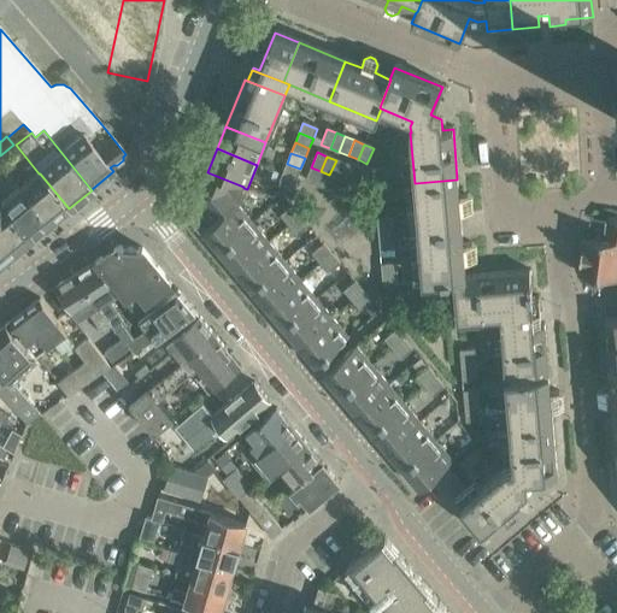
[(329,175),(339,178),(345,164),(336,160),(329,175)]
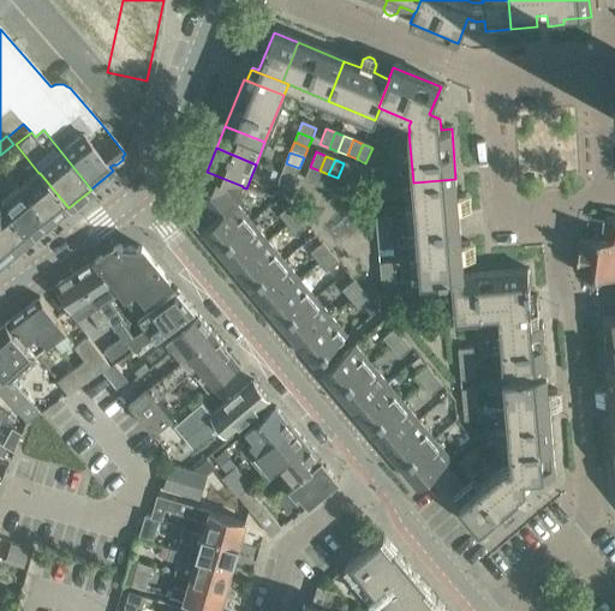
[(286,163),(282,171),(297,177),(299,168),(286,163)]
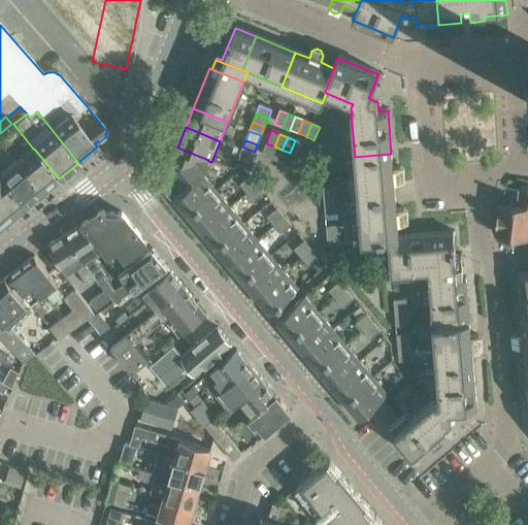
[(298,156),(303,143),(295,140),(290,153),(298,156)]
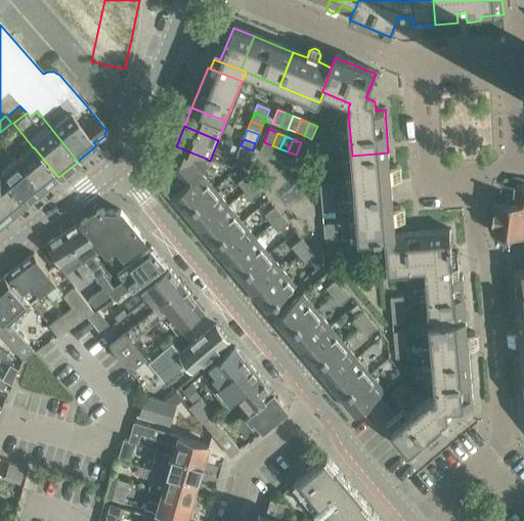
[(259,155),(267,158),(272,145),(264,142),(259,155)]
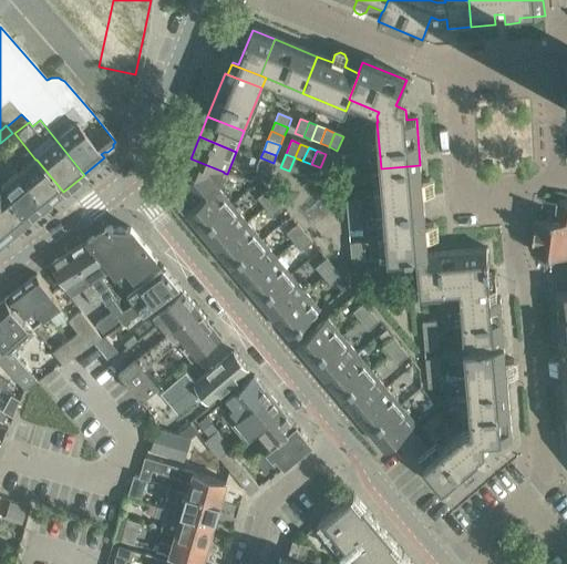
[(326,154),(320,167),(329,172),(334,157),(326,154)]
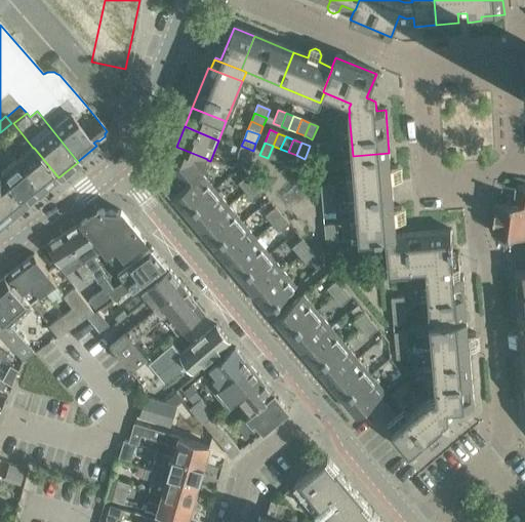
[(317,146),(318,155),(331,153),(330,145),(317,146)]
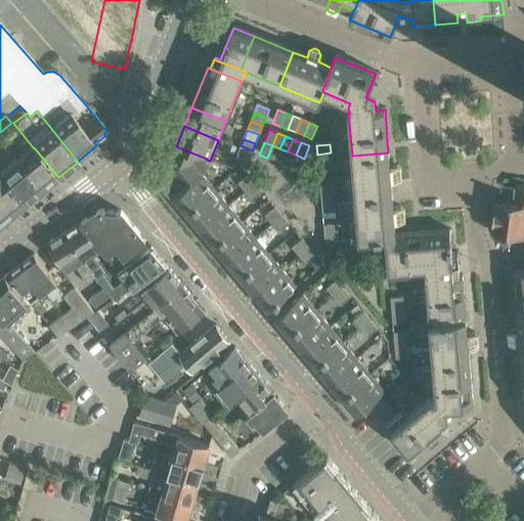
[(241,145),(237,153),(250,158),(253,150),(241,145)]
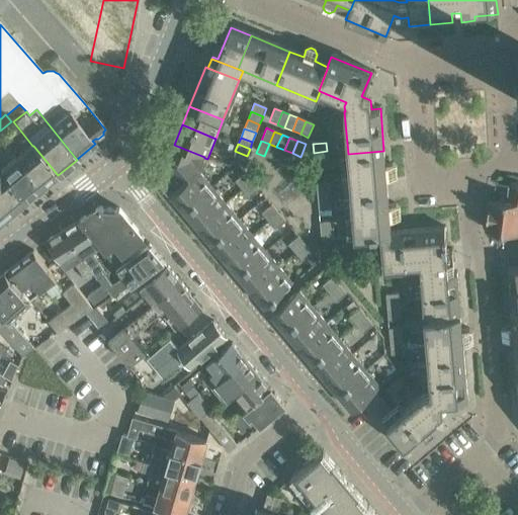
[(264,156),(271,160),(276,147),(269,144),(264,156)]
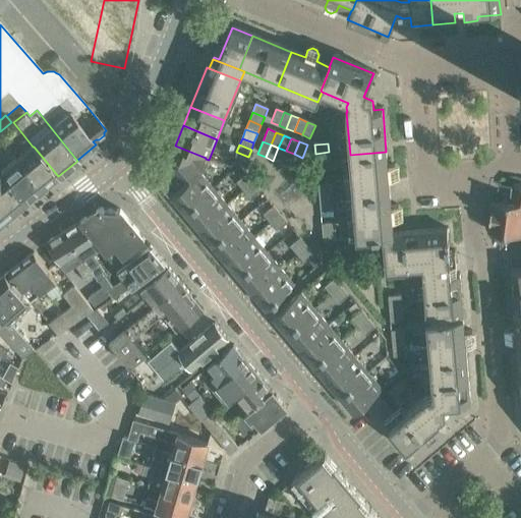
[(171,196),(172,197),(199,174),(199,173),(206,159),(206,158),(175,146),(160,183),(171,196)]
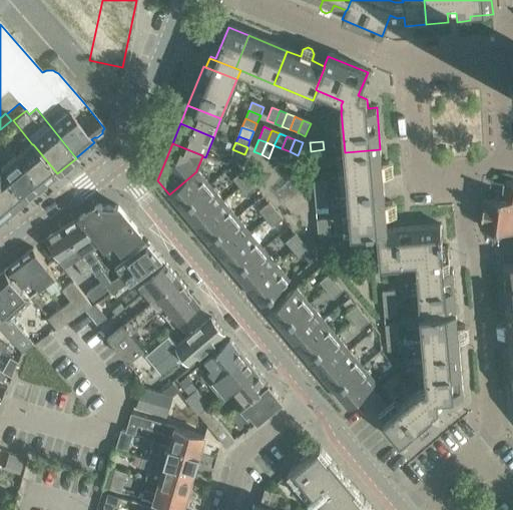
[(32,144),(15,158),(39,187),(56,173),(56,174),(57,173),(33,144),(32,144)]
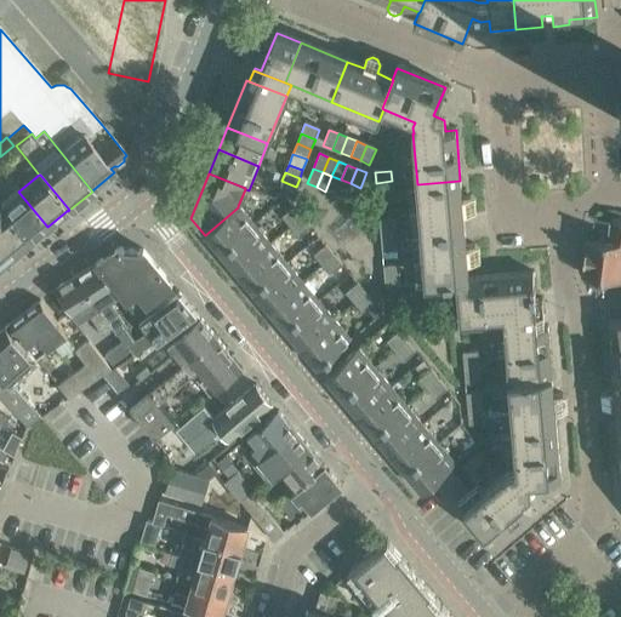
[(325,192),(335,195),(341,180),(331,176),(325,192)]
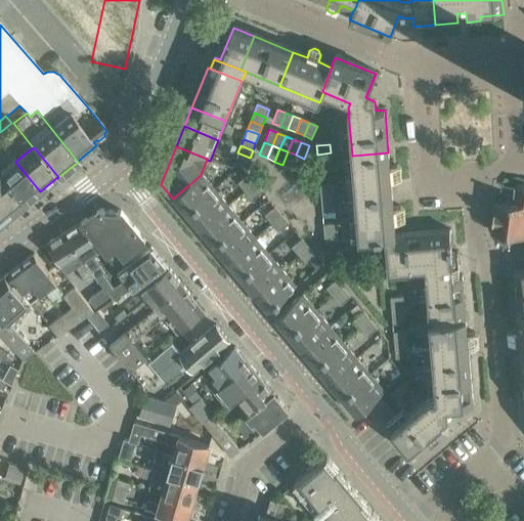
[(282,165),(291,168),(296,155),(288,152),(282,165)]
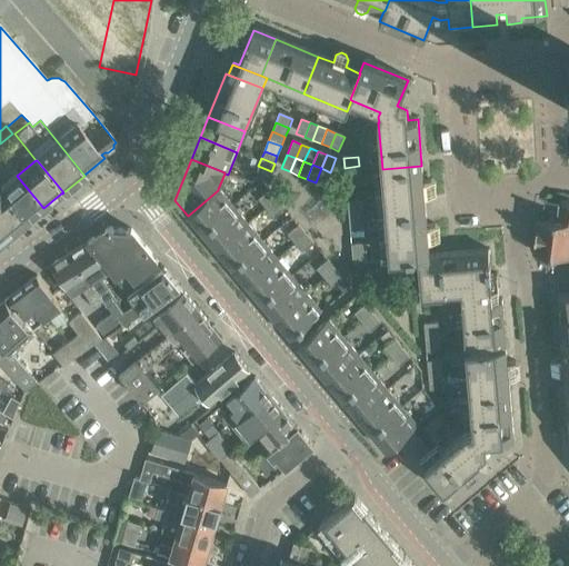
[(271,171),(258,166),(255,174),(268,178),(271,171)]
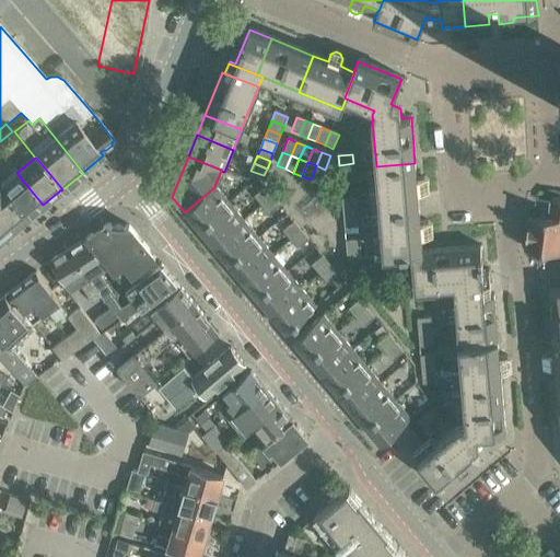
[(339,165),(340,174),(353,173),(353,163),(339,165)]
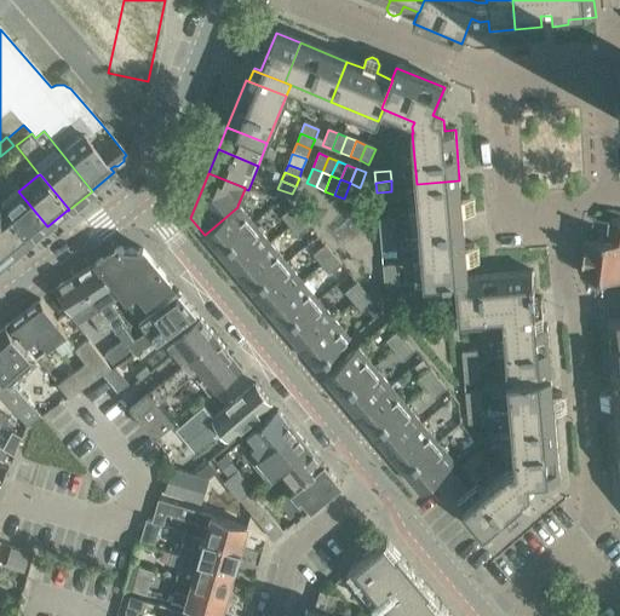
[(417,184),(420,234),(464,230),(461,212),(471,212),(475,207),(474,201),(470,197),(460,199),(459,180),(417,184)]
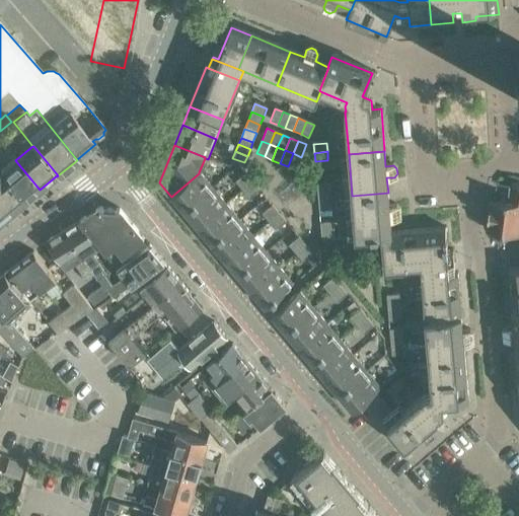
[(293,153),(288,166),(296,169),(301,157),(293,153)]
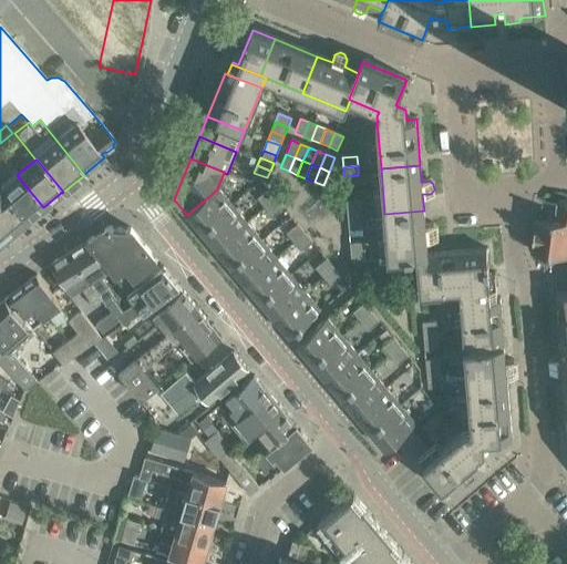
[(43,207),(17,175),(0,187),(0,193),(24,223),(43,207)]
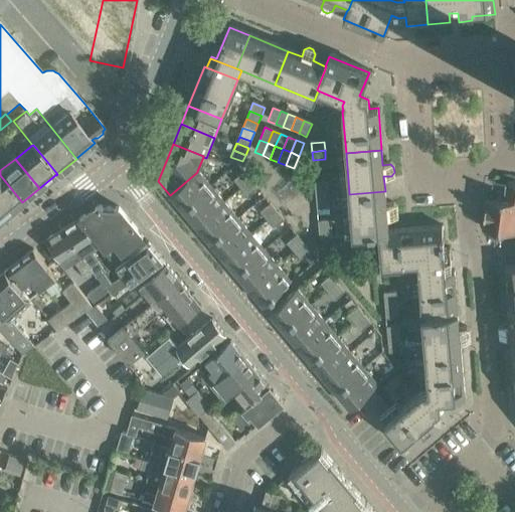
[(313,160),(313,169),(326,168),(325,159),(313,160)]
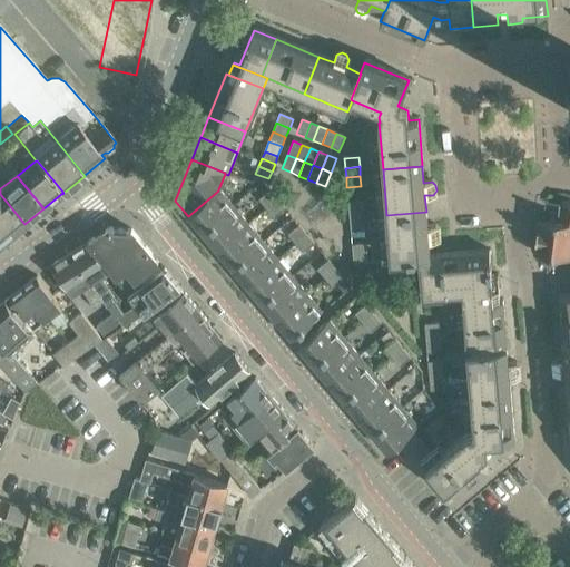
[(188,216),(203,234),(233,208),(218,191),(188,216)]
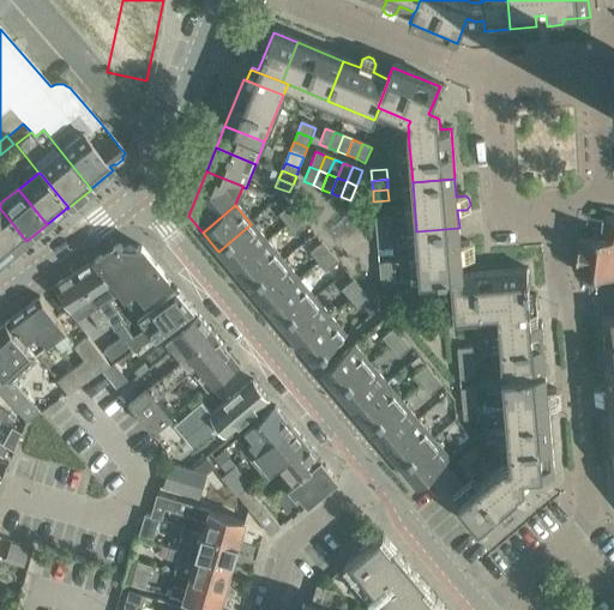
[(295,213),(290,206),(278,216),(284,223),(295,213)]
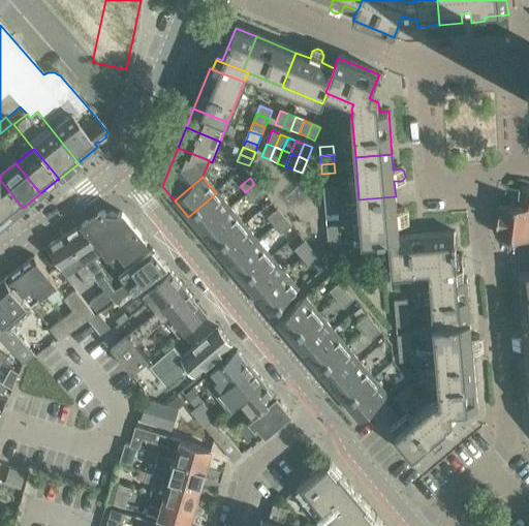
[(0,218),(4,223),(23,208),(0,180),(0,218)]
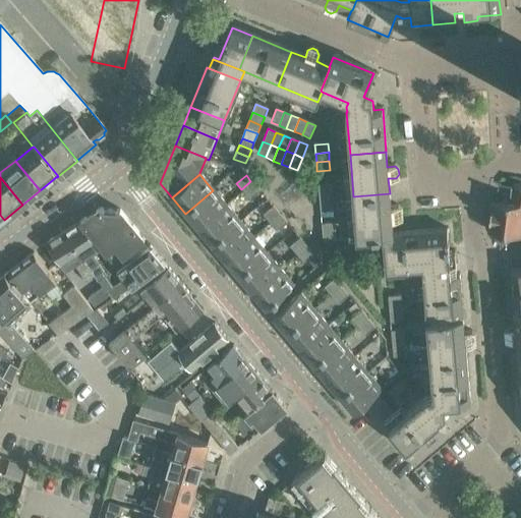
[(255,186),(250,181),(241,189),(245,194),(255,186)]
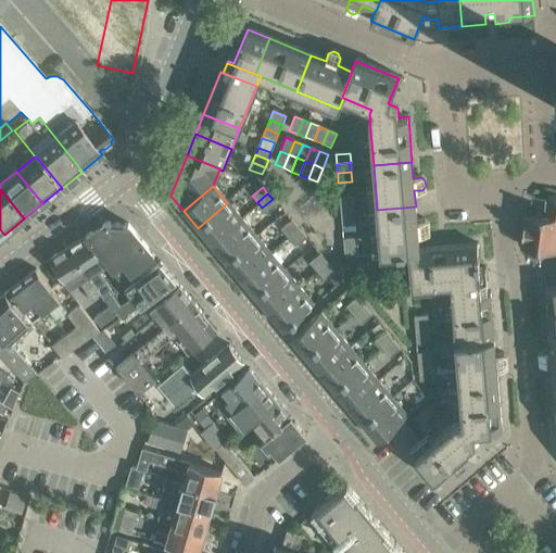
[(354,206),(353,197),(339,198),(340,208),(354,206)]
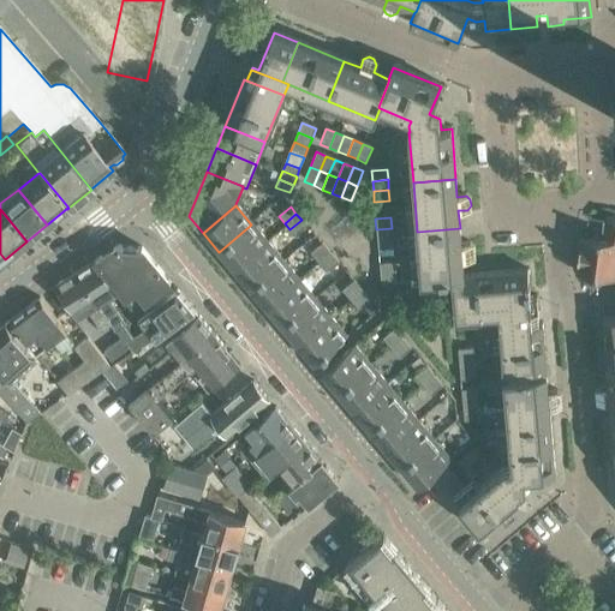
[(308,227),(302,220),(290,229),(296,237),(308,227)]
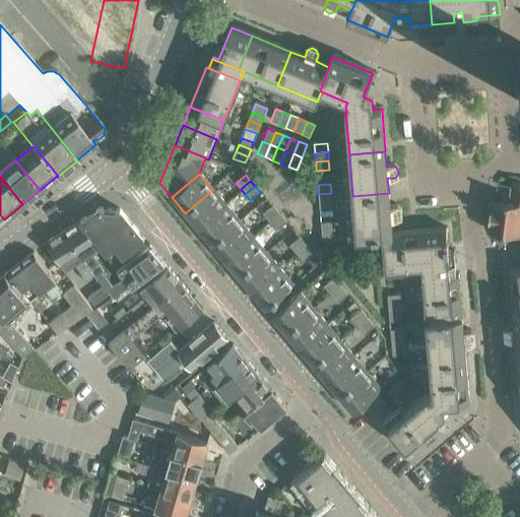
[(492,200),(486,232),(496,234),(499,234),(519,236),(519,186),(512,186),(510,203),(492,200)]
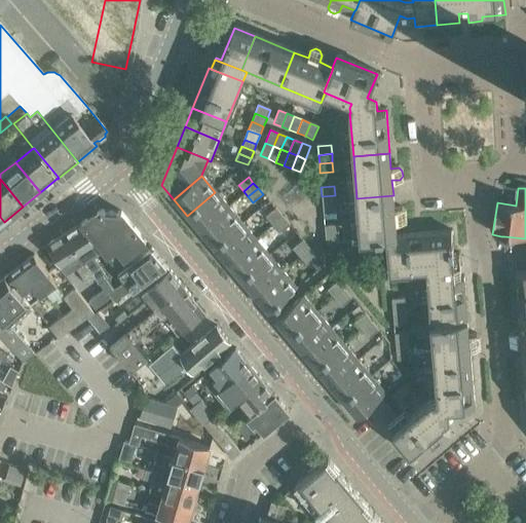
[(229,208),(215,192),(187,216),(200,231),(229,208)]
